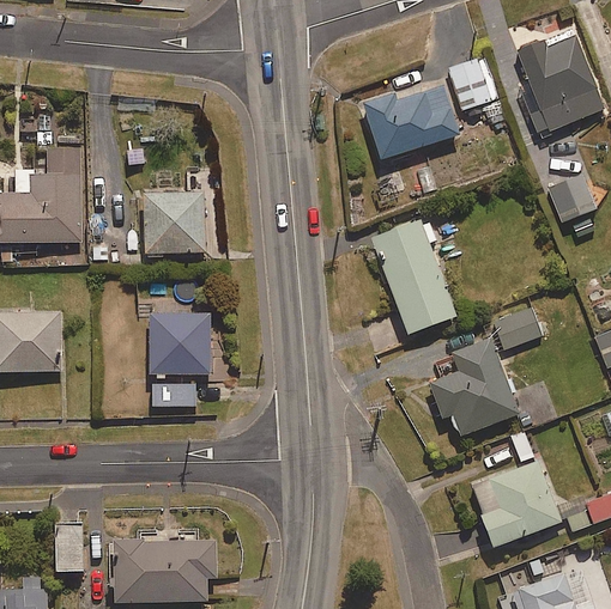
[(574,31),(516,52),(528,84),(520,86),(536,131),(602,107),(574,31)]
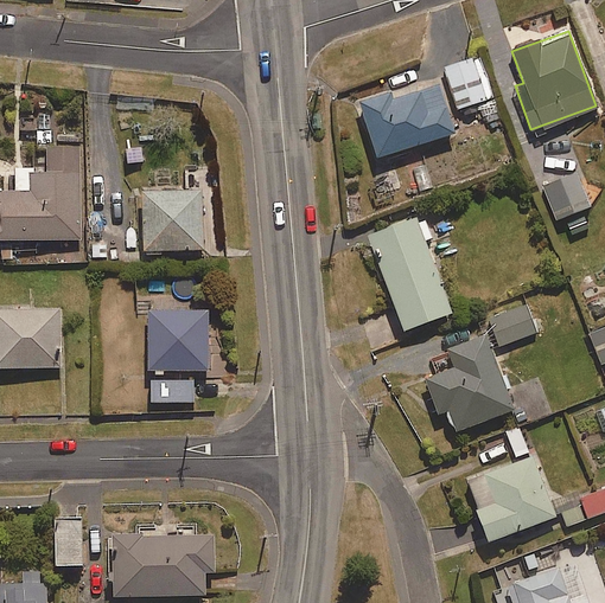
[(476,57),(446,66),(459,108),(488,98),(476,57)]
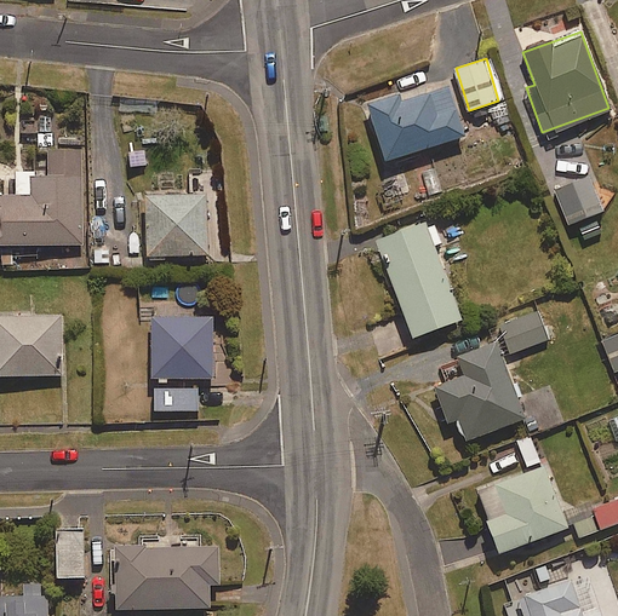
[(450,86),(400,101),(398,95),(368,104),(385,161),(465,137),(450,86)]
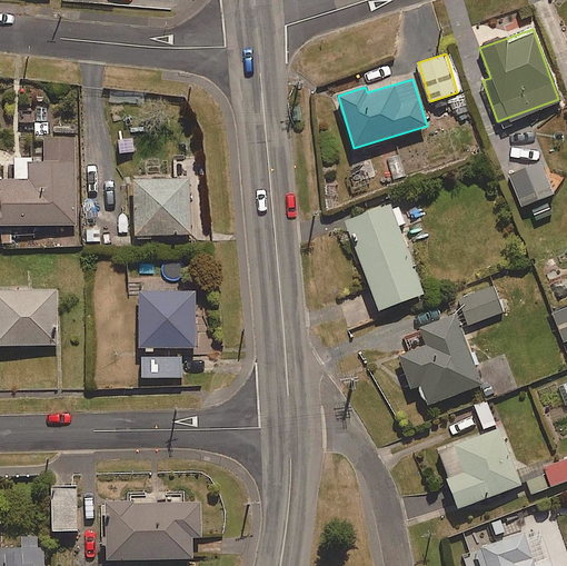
[(0,226),(77,224),(73,136),(32,137),(32,156),(13,157),(15,179),(0,179),(0,226)]
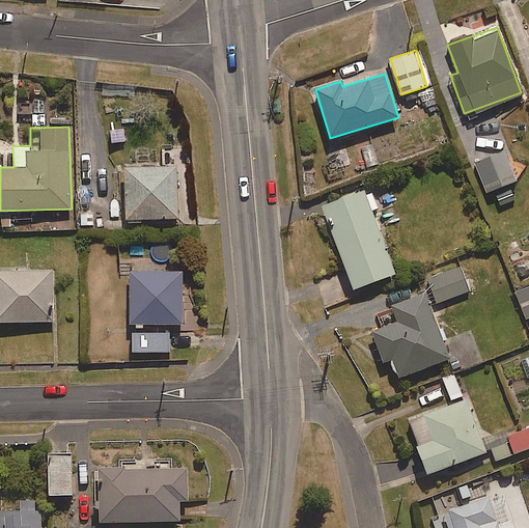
[(485,193),(518,181),(506,151),(474,163),(485,193)]
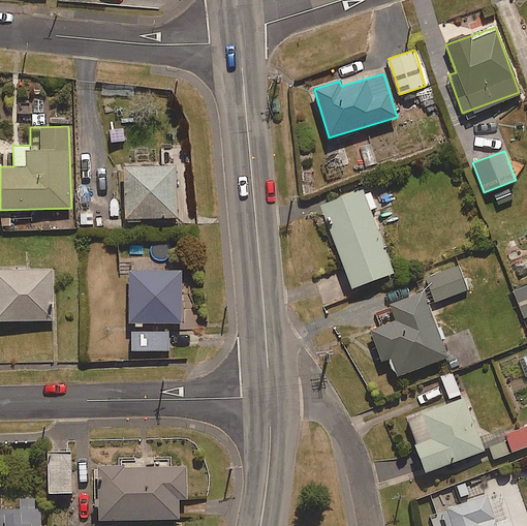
[(179,217),(177,164),(122,166),(124,219),(179,217)]
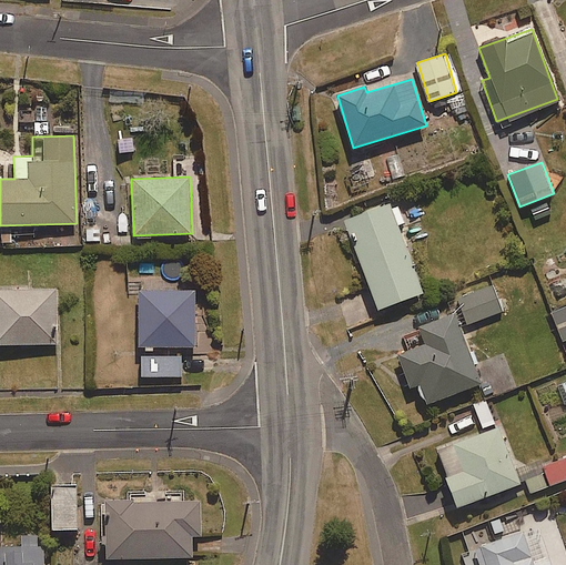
[(396,224),(404,221),(395,199),(344,219),(380,310),(424,292),(396,224)]
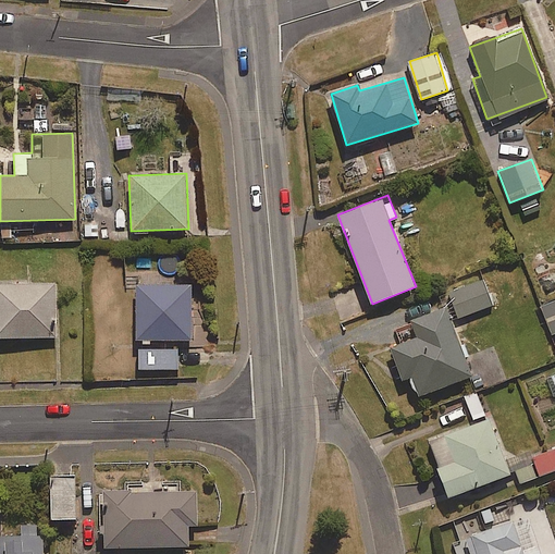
[(458,317),(496,302),(485,275),(447,291),(458,317)]
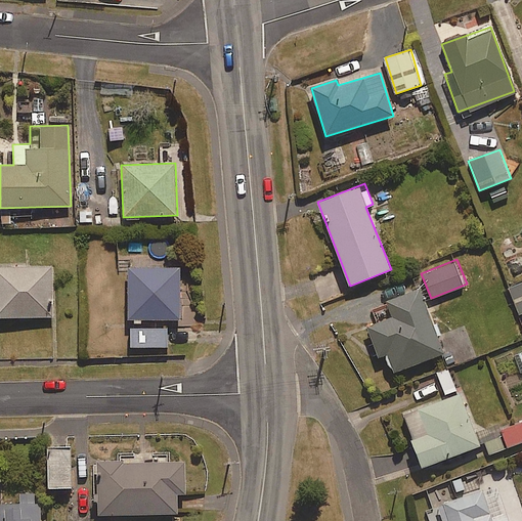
[(0,318),(53,316),(51,265),(0,267),(0,318)]
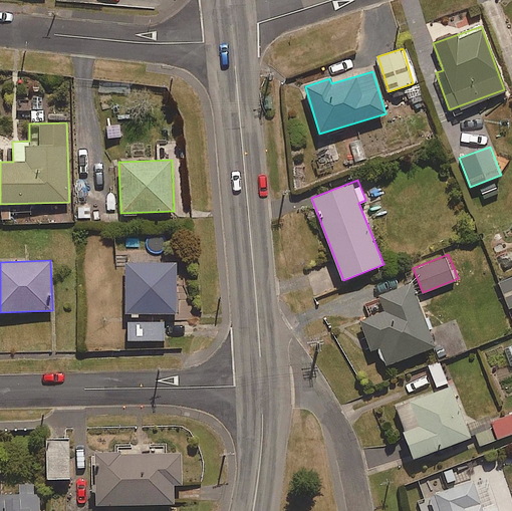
[(165,311),(178,310),(177,261),(124,262),(128,340),(166,339),(165,311)]
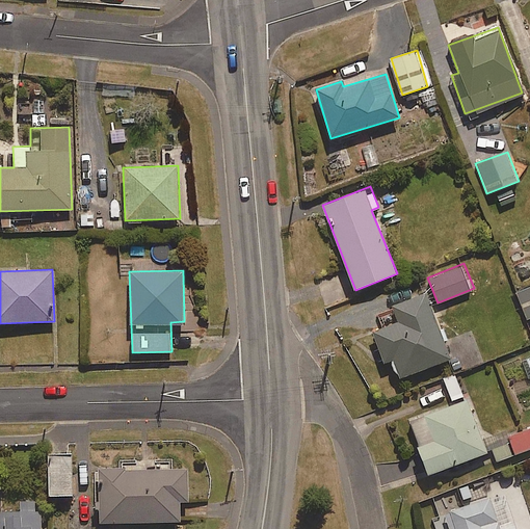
[(529,317),(529,284),(513,291),(525,320),(529,317)]
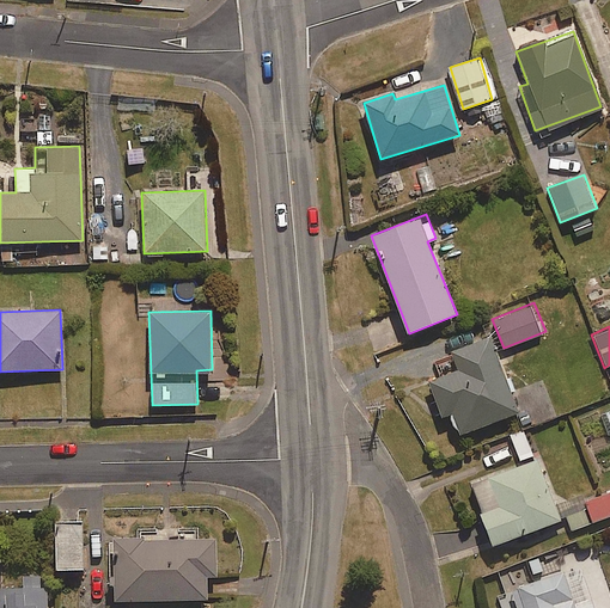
[(461,435),(519,412),(511,392),(516,390),(511,375),(506,376),(490,337),(452,352),(458,368),(428,380),(443,417),(452,412),(461,435)]
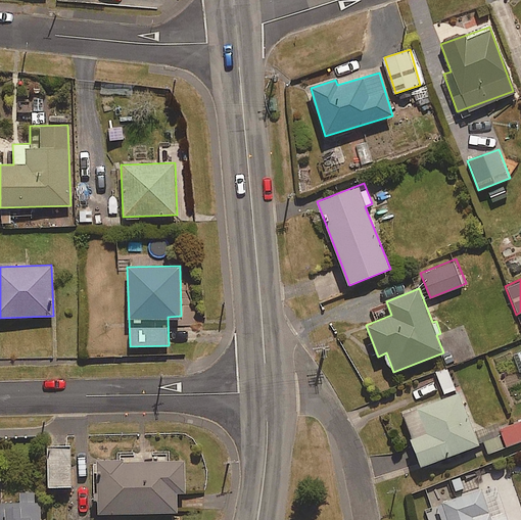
[(442,392),(455,388),(445,365),(433,370),(442,392)]
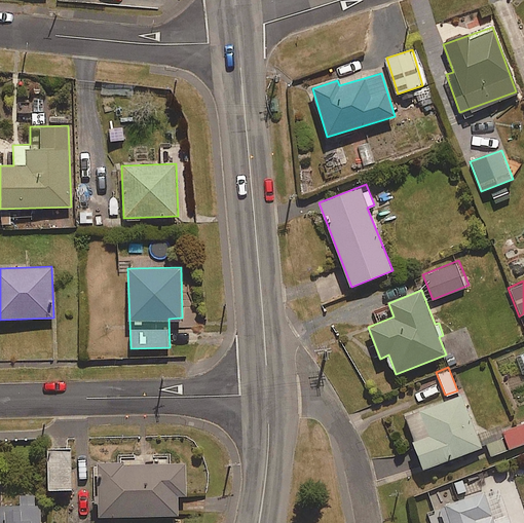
[(424,470),(482,448),(461,394),(404,415),(424,470)]
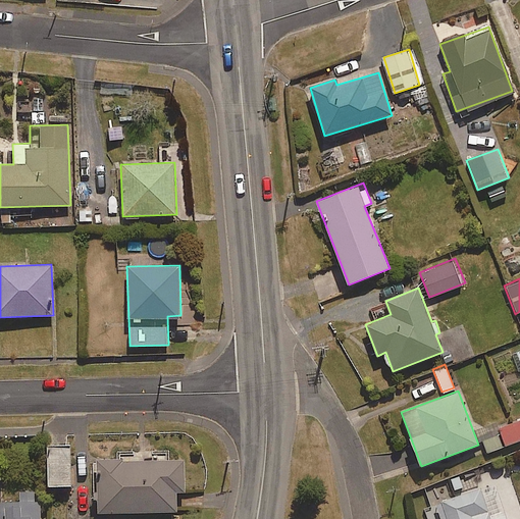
[(505,445),(519,439),(519,420),(500,428),(505,445)]
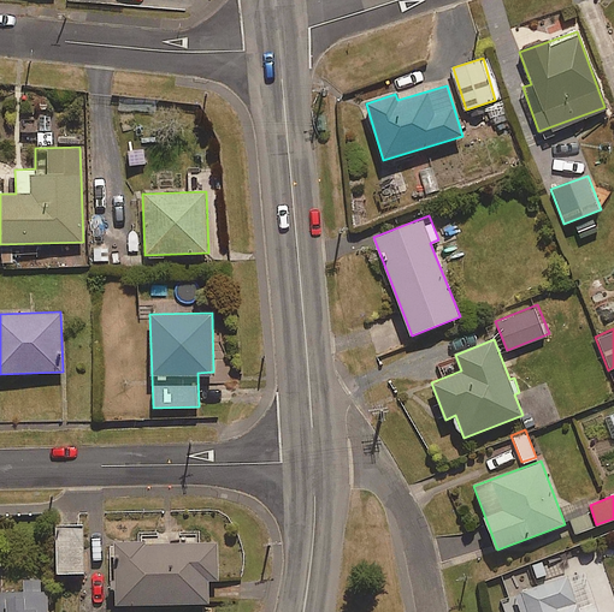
[(592,528),(585,510),(567,517),(574,535),(592,528)]
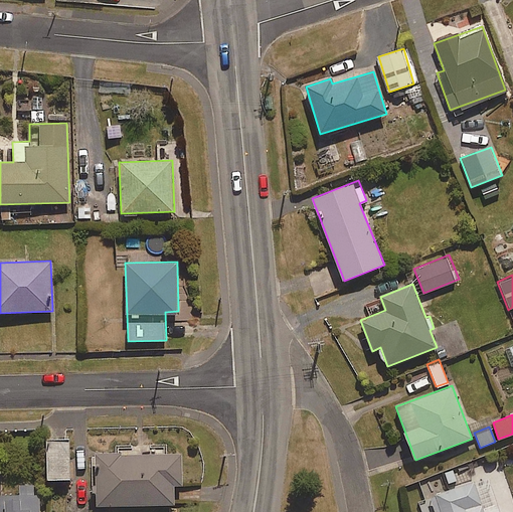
[(68,480),(67,439),(45,439),(46,481),(68,480)]
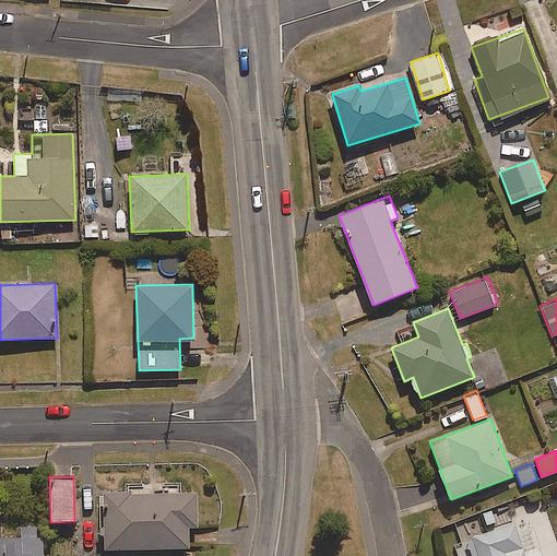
[(123,484),(125,493),(97,494),(98,534),(107,534),(107,552),(189,548),(189,528),(199,527),(197,493),(178,494),(178,482),(123,484)]
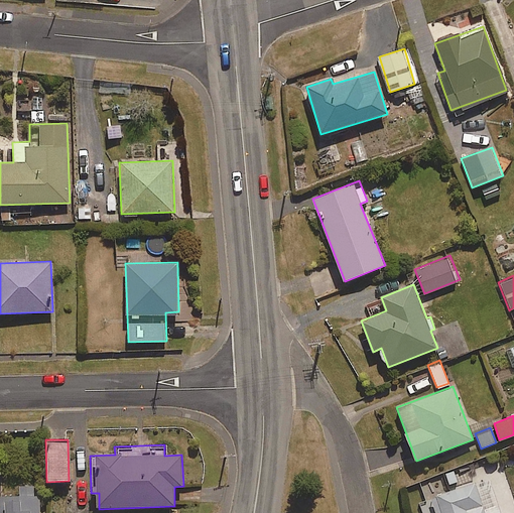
[(500,512),(498,504),(484,509),(476,482),(428,497),(433,512),(500,512)]
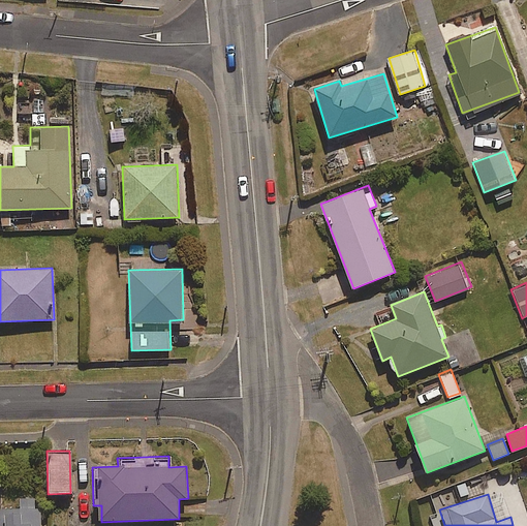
[(40,525),(40,508),(0,509),(0,525),(40,525)]
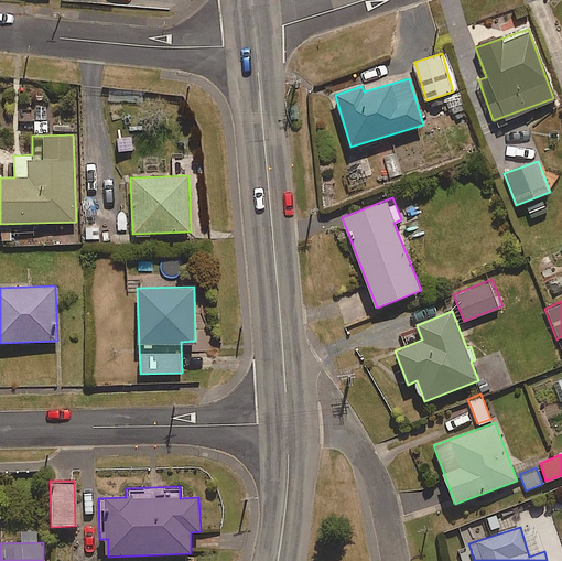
All buildings are outlined.
